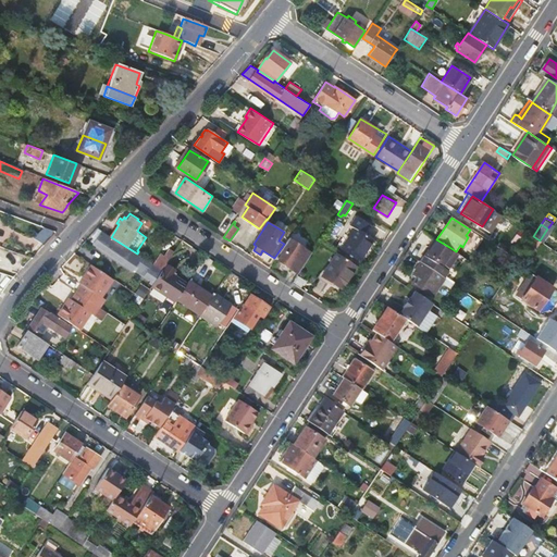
[(342,248),(360,260),(374,239),(356,227),(342,248)]
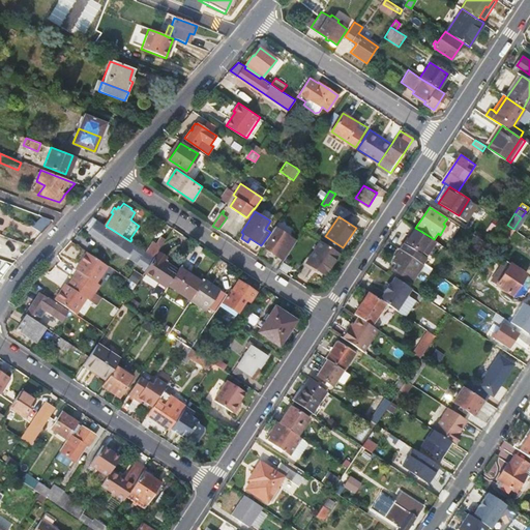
[(106,226),(97,219),(90,231),(128,257),(136,245),(130,241),(106,226)]
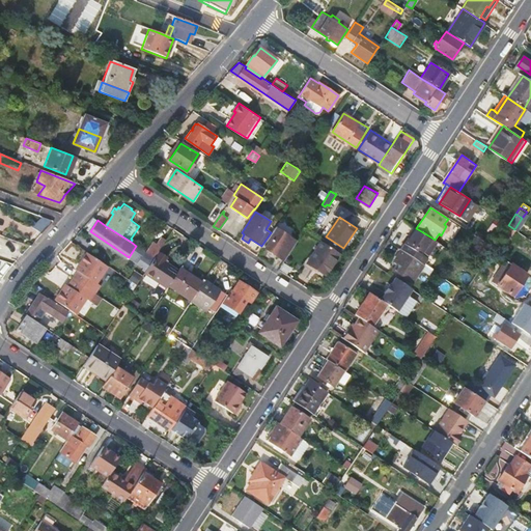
[(261,246),(283,260),(297,241),(275,226),(271,232),(261,246)]
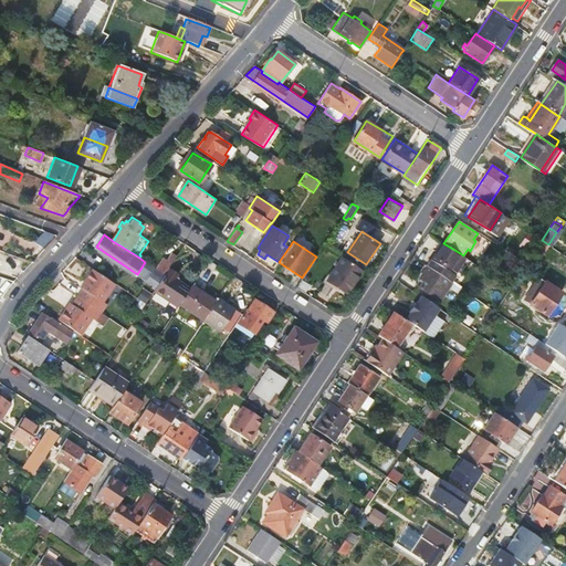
[(443,243),(432,260),(436,262),(431,268),(450,281),(454,274),(449,271),(460,253),(443,243)]
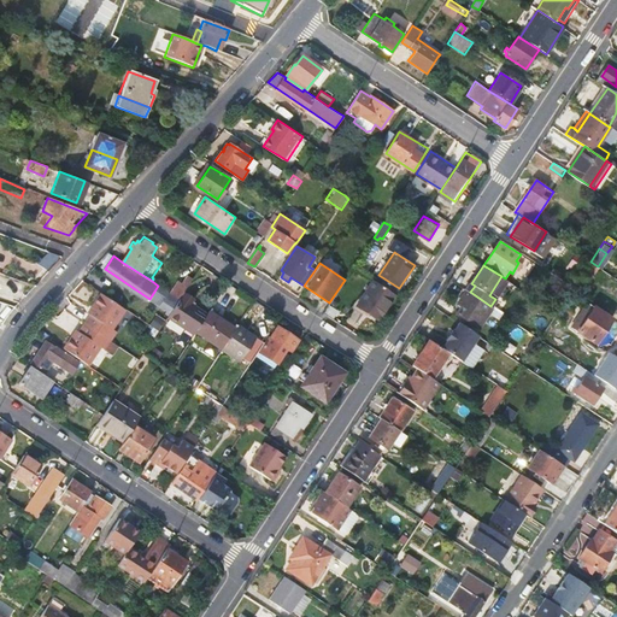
[(171,294),(180,300),(183,294),(184,292),(194,278),(189,276),(186,282),(181,278),(171,294)]
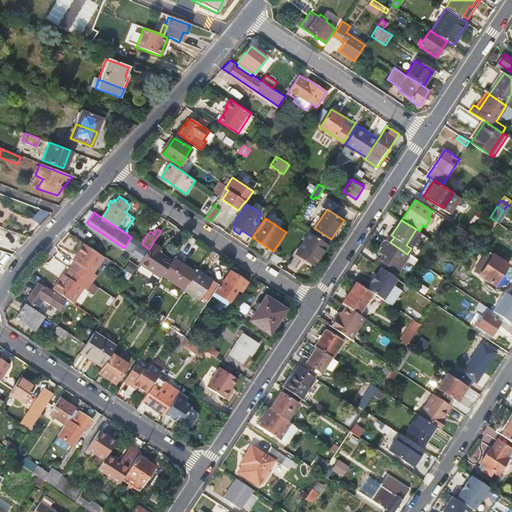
[(310,232),(296,253),(314,265),(328,244),(310,232)]
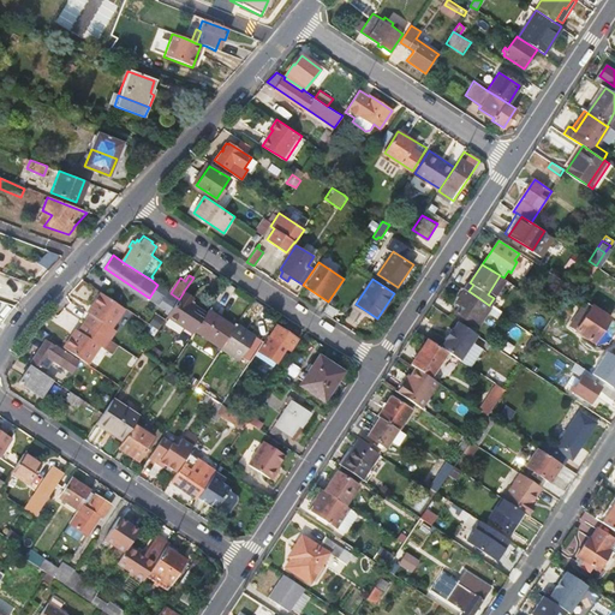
[(168,292),(157,285),(149,298),(160,305),(161,305),(168,292)]
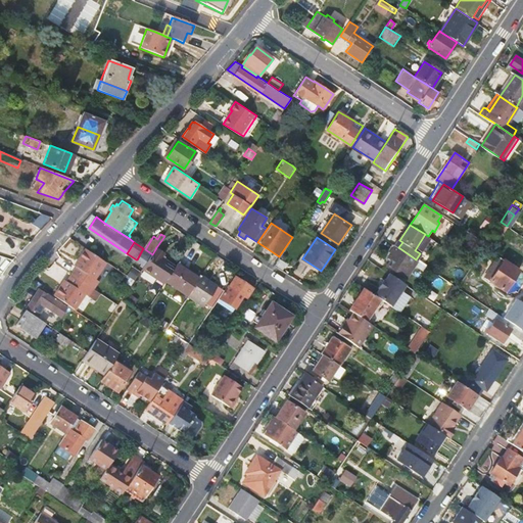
[(392,260),(388,266),(407,278),(418,260),(416,259),(398,247),(395,246),(388,258),(392,260)]
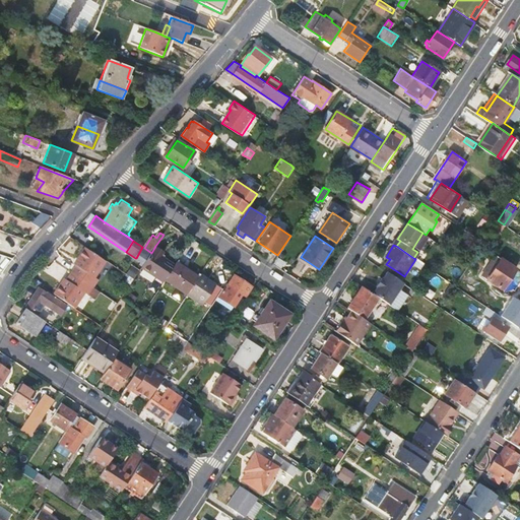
[(154,248),(163,254),(165,252),(155,246),(154,248)]
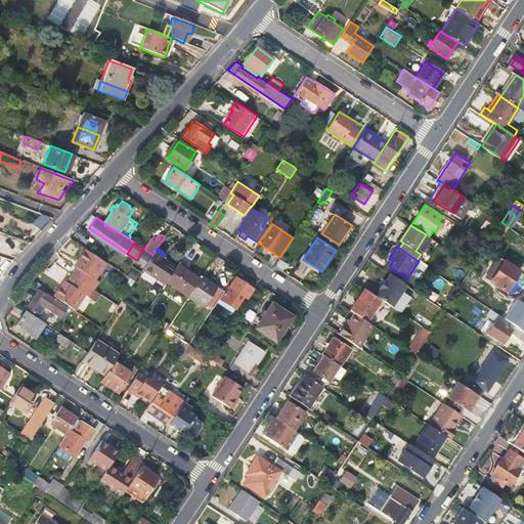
[(79,263),(72,274),(89,287),(94,278),(92,277),(103,260),(97,256),(93,253),(86,249),(77,262),(79,263)]
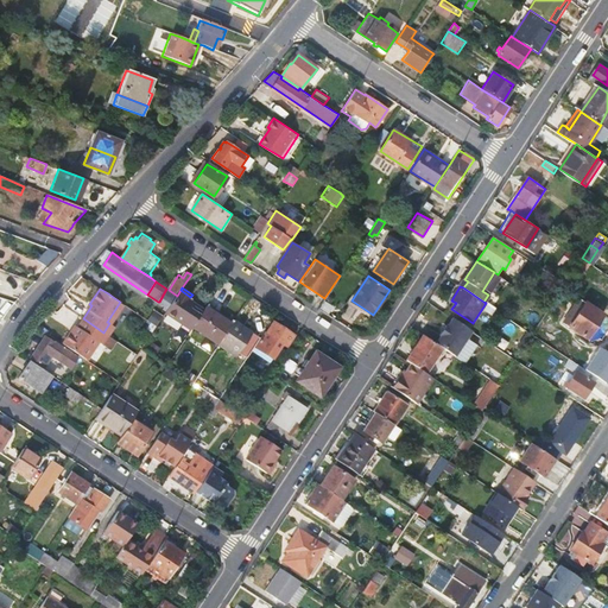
[(177,296),(169,290),(166,289),(159,302),(169,308),(177,296)]
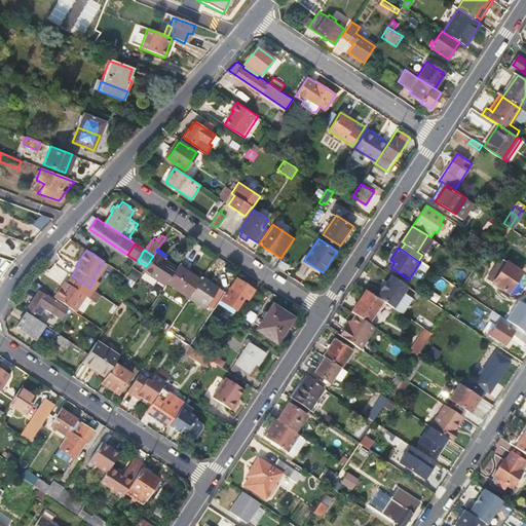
[(146,266),(145,268),(142,272),(164,287),(168,280),(177,267),(163,259),(164,257),(156,251),(153,256),(146,266)]
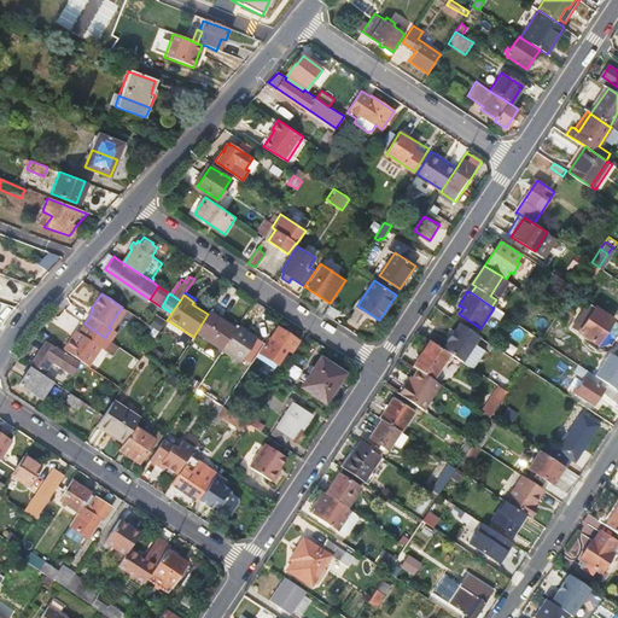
[(579,331),(598,342),(613,318),(590,302),(579,318),(581,319),(577,326),(581,328),(579,331)]
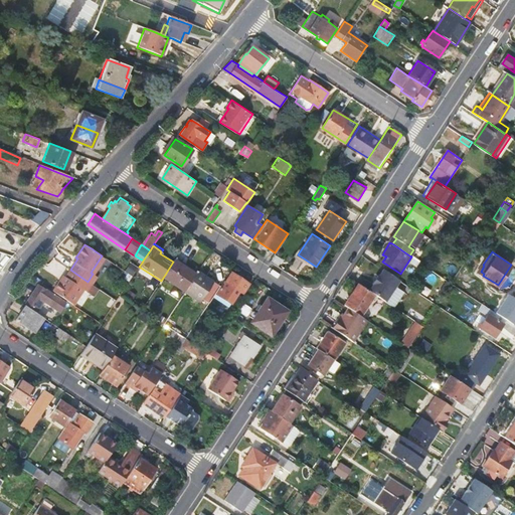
[(173,262),(165,275),(186,289),(198,272),(176,258),(173,262)]
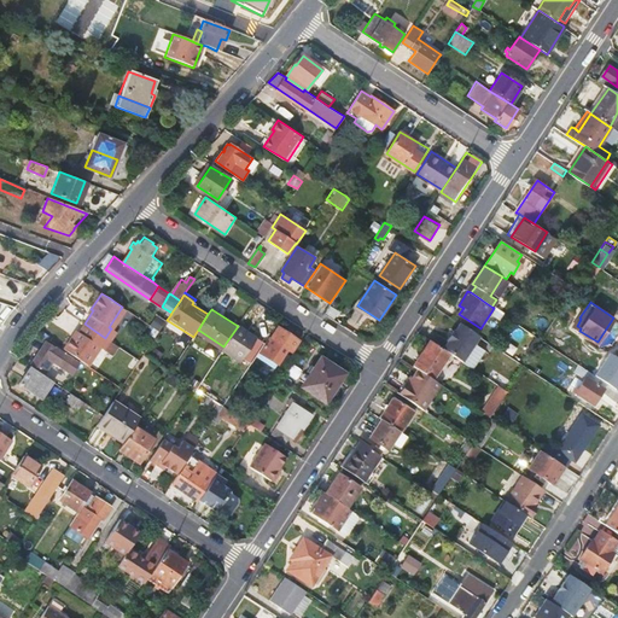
[(120,331),(132,316),(127,313),(115,328),(120,331)]
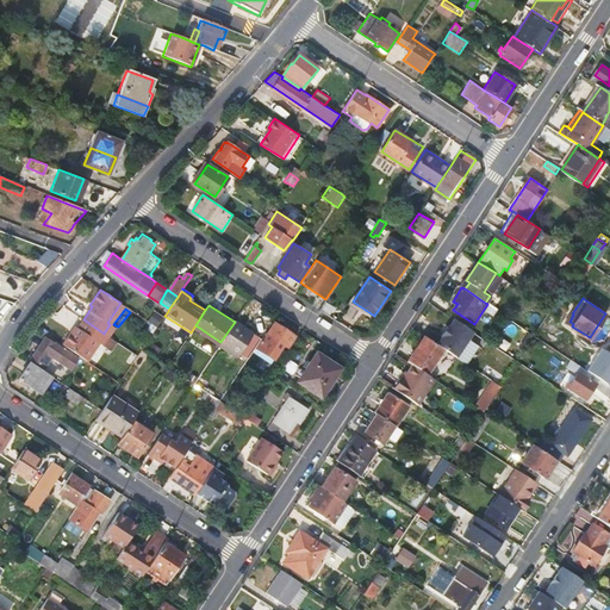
[(272,310),(262,327),(267,329),(278,313),(272,310)]
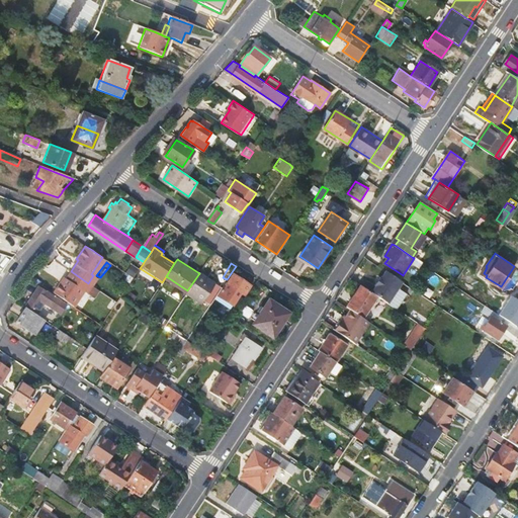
[(402,281),(385,270),(380,277),(379,276),(374,284),(375,285),(371,291),(373,293),(377,296),(387,303),(402,281)]
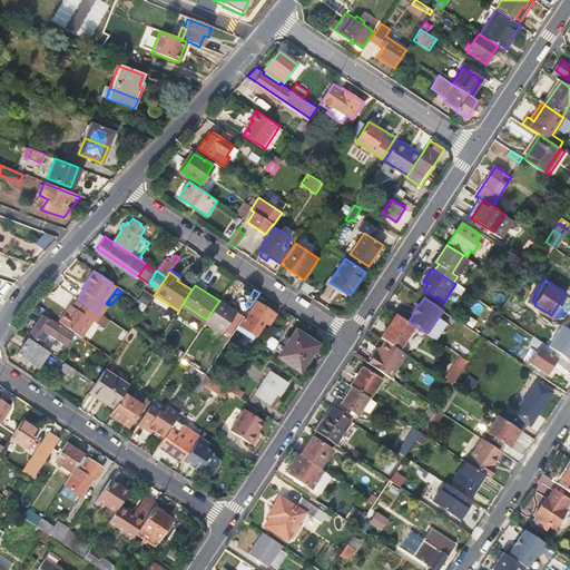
[(68,308),(58,322),(78,335),(89,318),(92,320),(97,312),(78,298),(70,311),(68,308)]
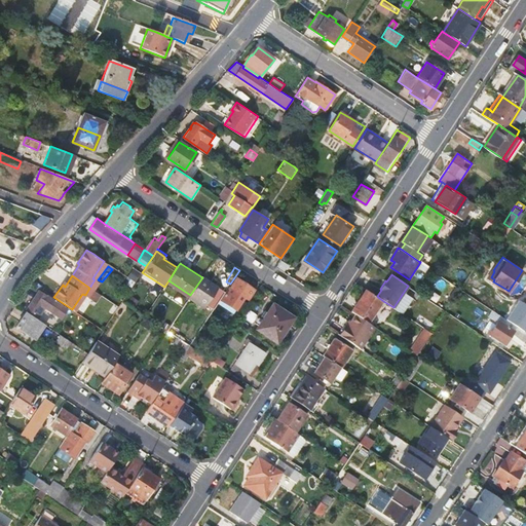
[(190,295),(189,298),(205,309),(219,289),(202,277),(190,295)]
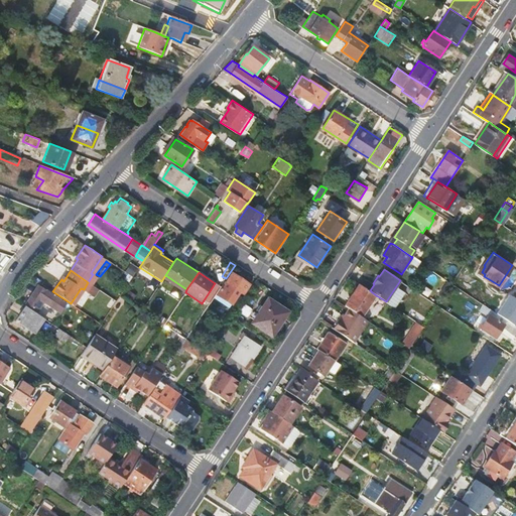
[(226,278),(216,294),(229,303),(240,287),(244,289),(248,283),(233,273),(229,279),(226,278)]
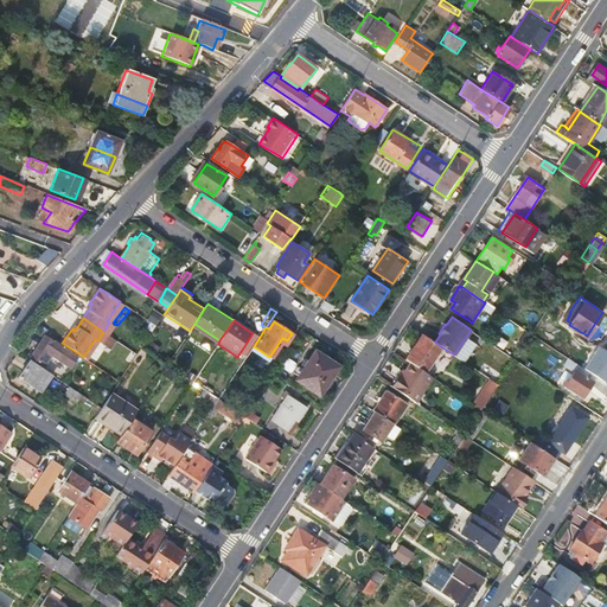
[(528,331),(521,342),(524,343),(531,333),(528,331)]
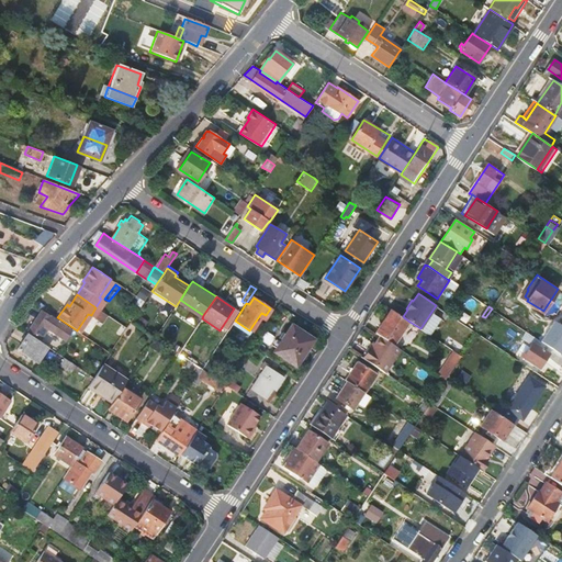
[(391,310),(375,333),(379,335),(394,345),(409,322),(405,318),(403,316),(392,310),(391,310)]
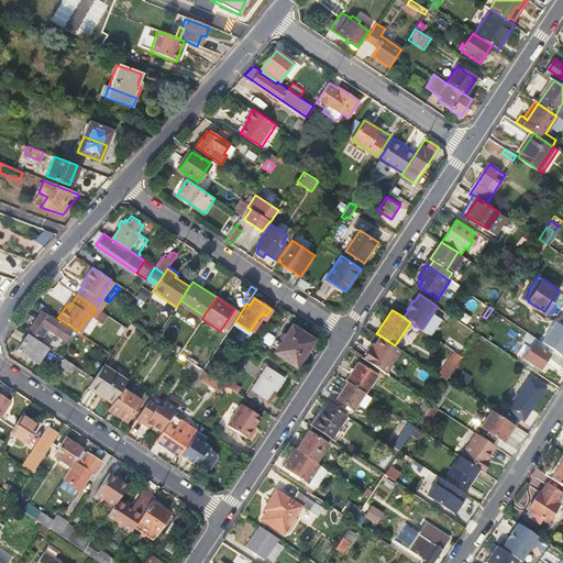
[(72,332),(42,312),(30,331),(43,339),(50,330),(66,341),(72,332)]
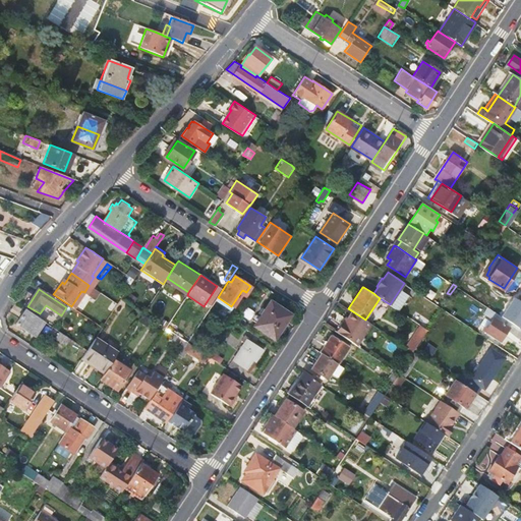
[(254,326),(275,339),(284,324),(283,322),(288,314),(270,302),(266,309),(265,308),(261,313),(262,314),(254,326)]
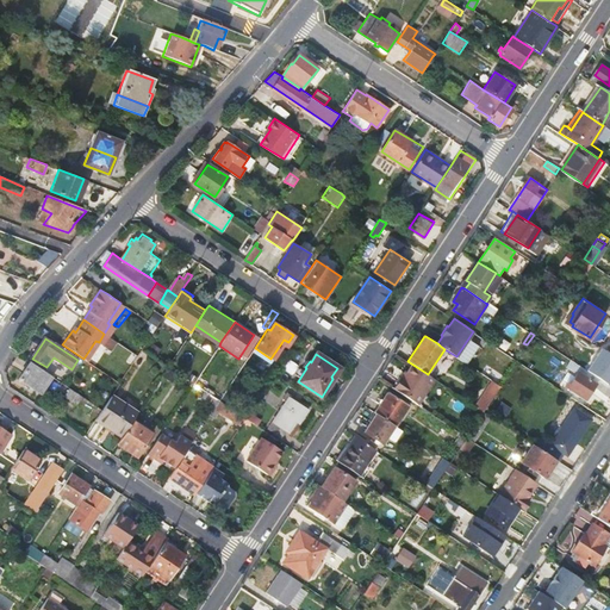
[(609,369),(595,360),(587,369),(609,384),(609,369)]
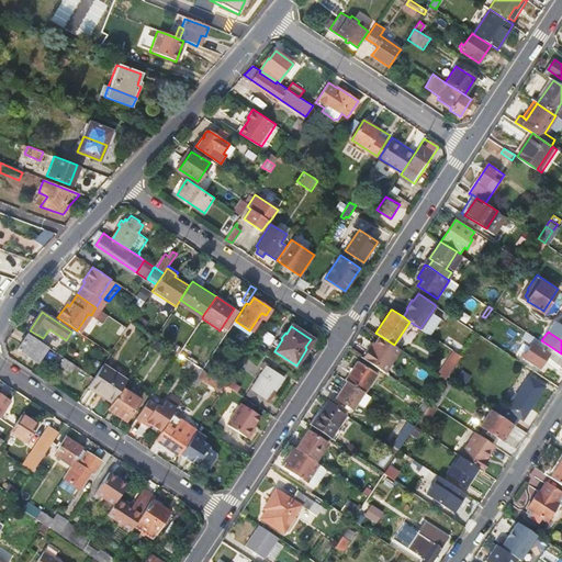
[(18,348),(38,362),(48,347),(27,333),(18,348)]
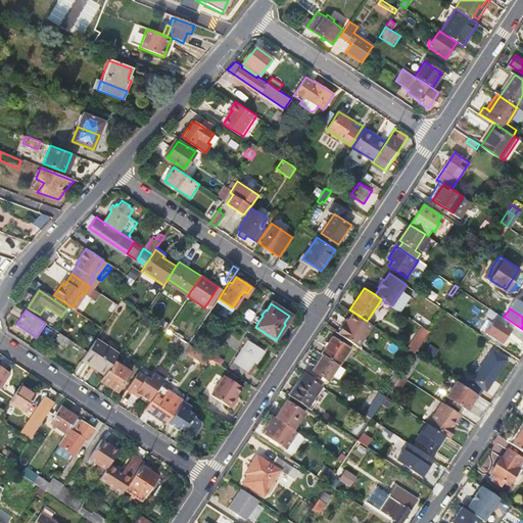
[(495,318),(488,329),(485,327),(483,329),(502,341),(508,332),(522,341),(522,339),(522,329),(504,317),(494,311),(491,316),(495,318)]
